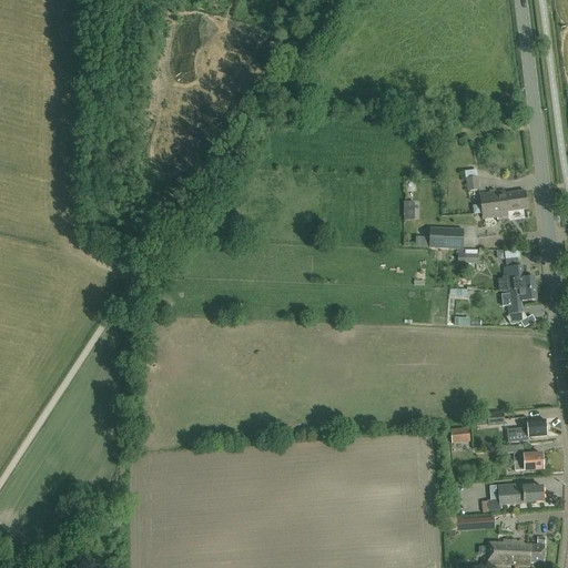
[(478,176),(477,176),(467,178),(466,178),(468,191),(479,190),(478,176)]
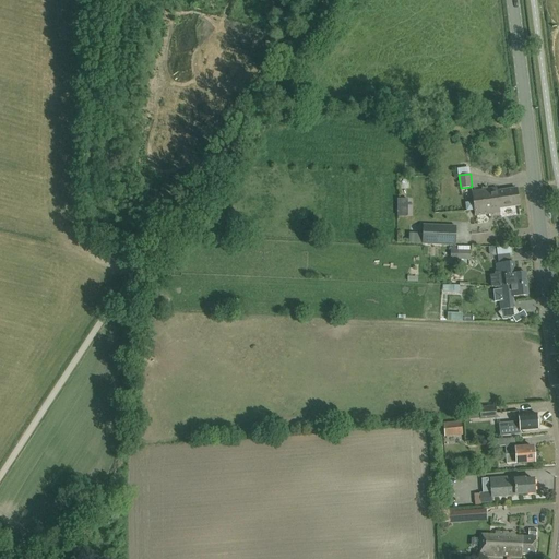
[(518,188),(498,191),(497,188),(473,191),(476,215),(500,212),(500,209),(520,205),(518,188)]
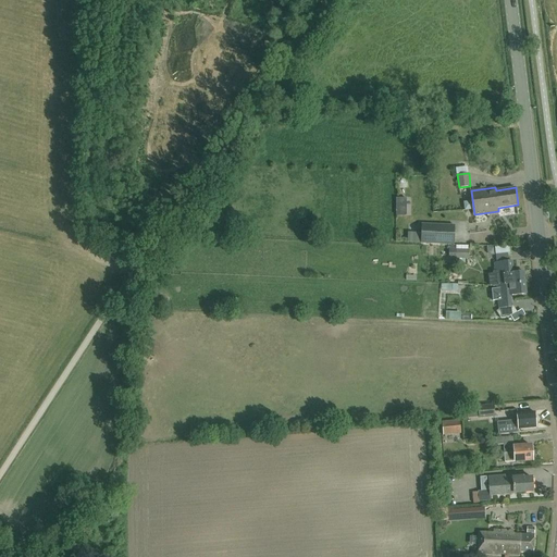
[(421,224),(421,243),(454,245),(455,225),(421,224)]
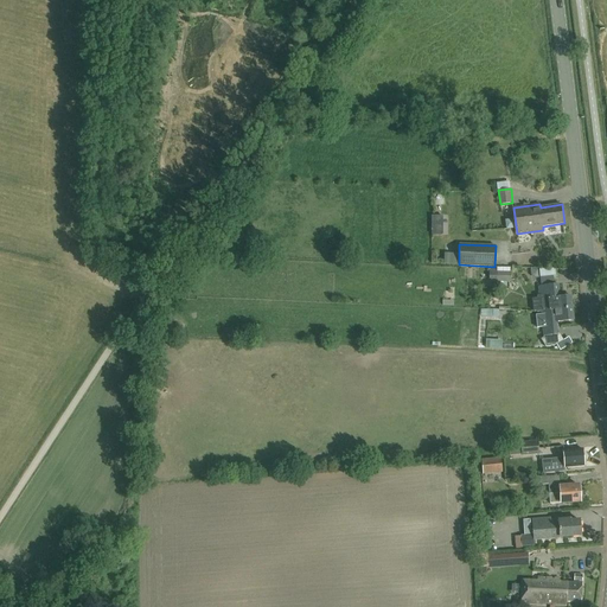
[(499,247),(500,262),(513,262),(512,246),(499,247)]
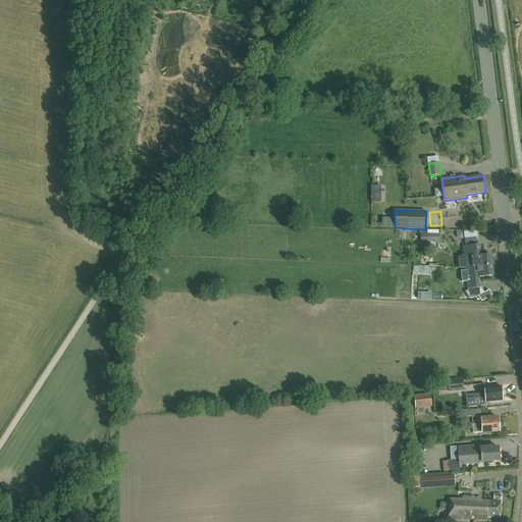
[(440,233),(427,233),(427,231),(421,231),(421,242),(439,243),(440,233)]
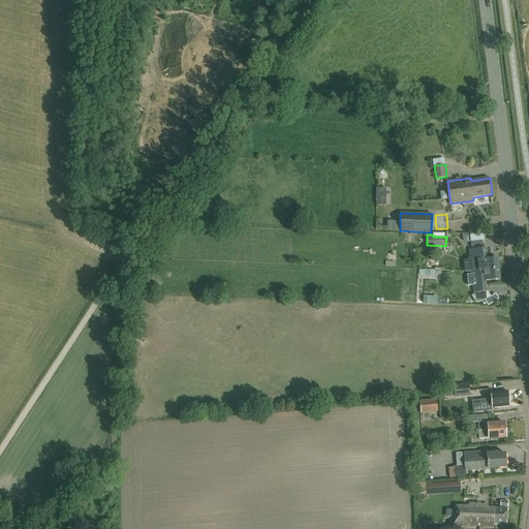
[(472,270),(499,268),(498,257),(488,258),(487,248),(471,249),(471,250),(470,250),(470,258),(464,259),(466,270),(472,270)]
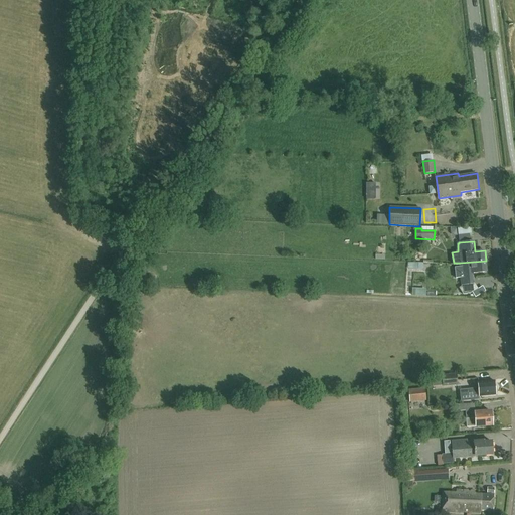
[(416,259),(419,263),(425,263),(425,259),(420,253),(416,253),(416,259)]
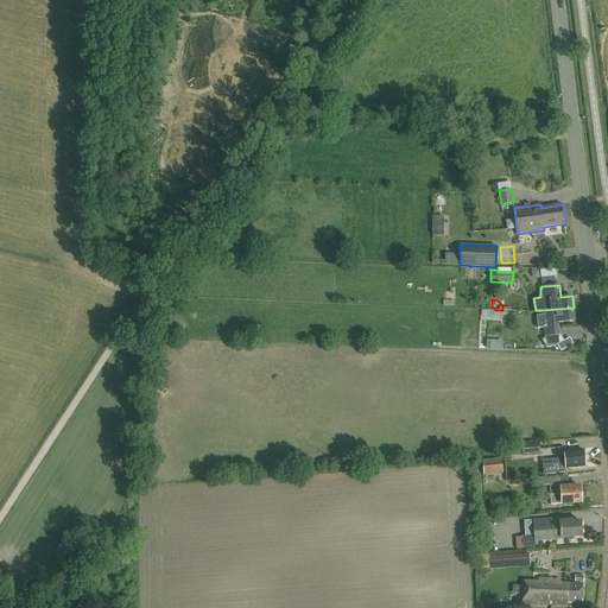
[(574,308),(543,310),(543,315),(537,316),(538,328),(544,328),(545,336),(558,335),(557,323),(575,321),(574,308)]
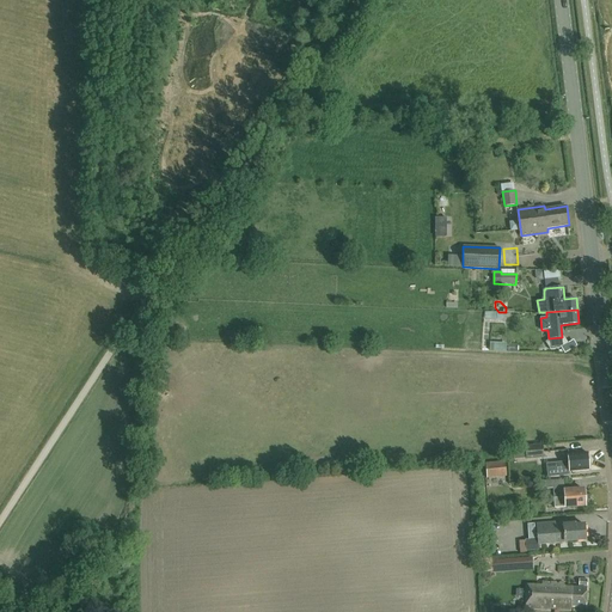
[(525,446),(526,459),(544,458),(543,445),(525,446)]
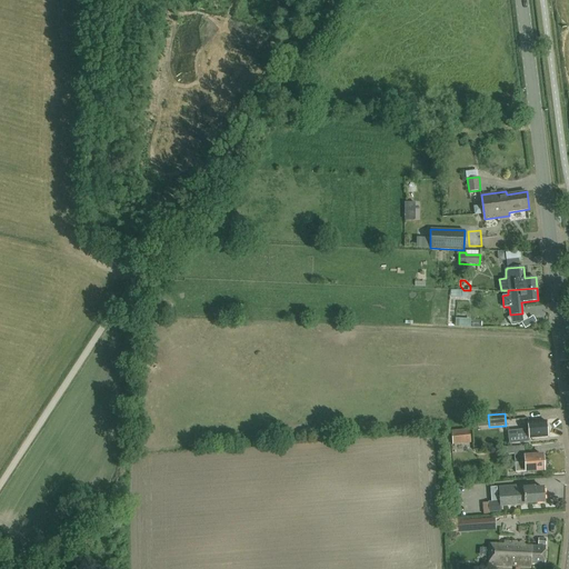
[(548,436),(546,421),(528,422),(529,429),(518,430),(518,439),(548,436)]
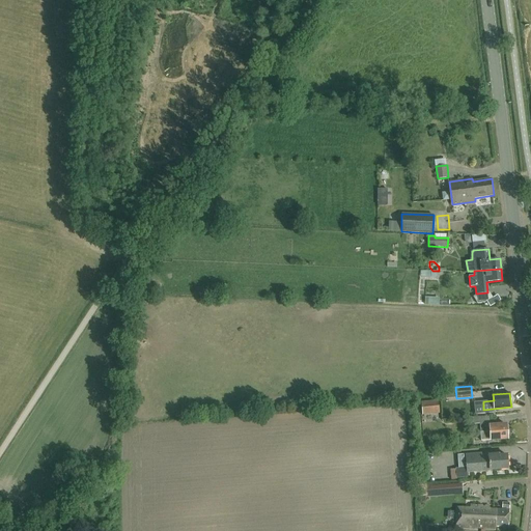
[(422,415),(426,415),(440,413),(439,399),(421,401),(422,415)]
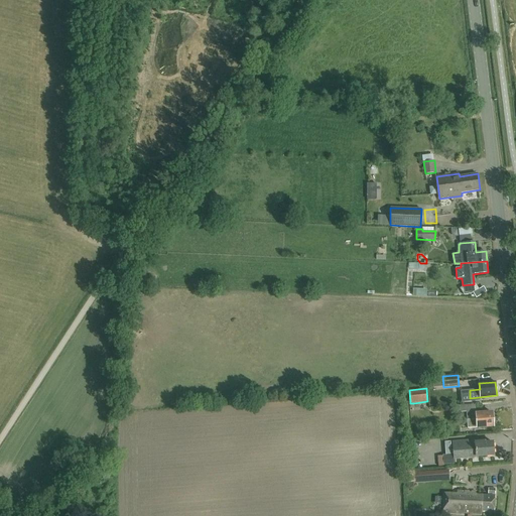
[(493,411),(476,412),(476,404),(462,405),(463,411),(467,411),(468,428),(477,428),(494,427),(493,411)]
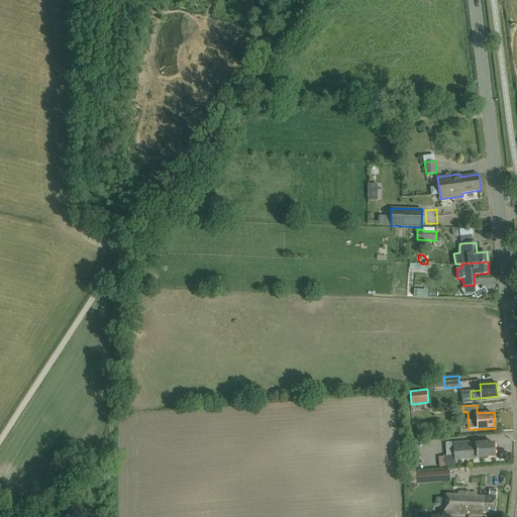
[(455,464),(454,459),(495,455),(494,443),(486,443),(486,442),(477,442),(477,440),(453,442),(453,448),(452,448),(451,442),(445,442),(446,455),(443,455),(443,456),(438,457),(439,468),(444,467),(444,466),(455,464)]
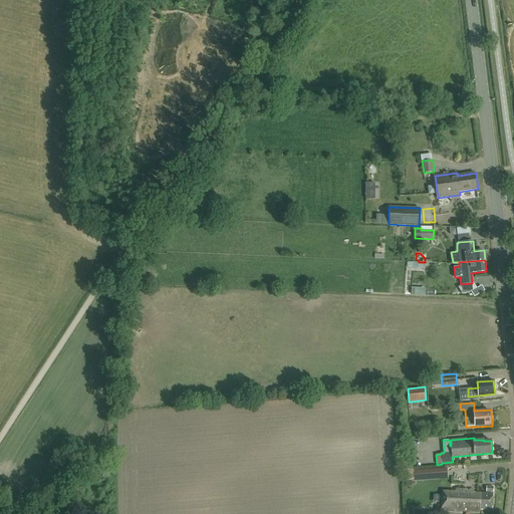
[(426,470),(426,478),(447,477),(447,469),(426,470)]
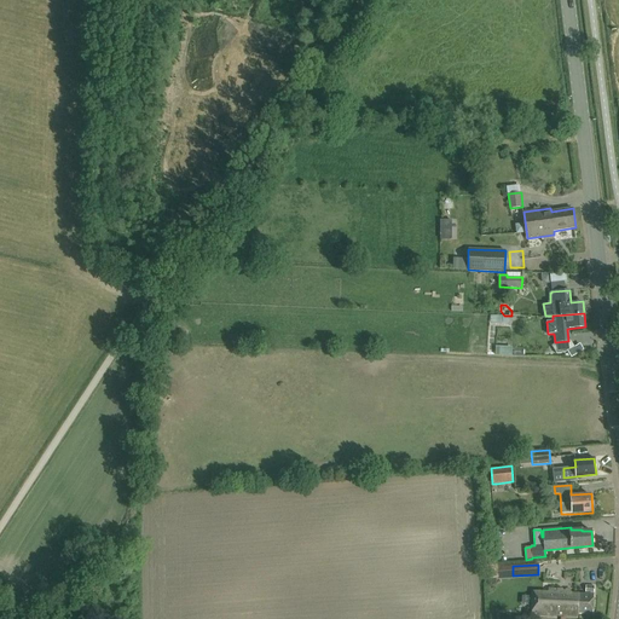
[(571,590),(548,589),(548,591),(532,591),(531,614),(536,614),(578,617),(578,613),(593,614),(594,595),(571,594),(571,590)]
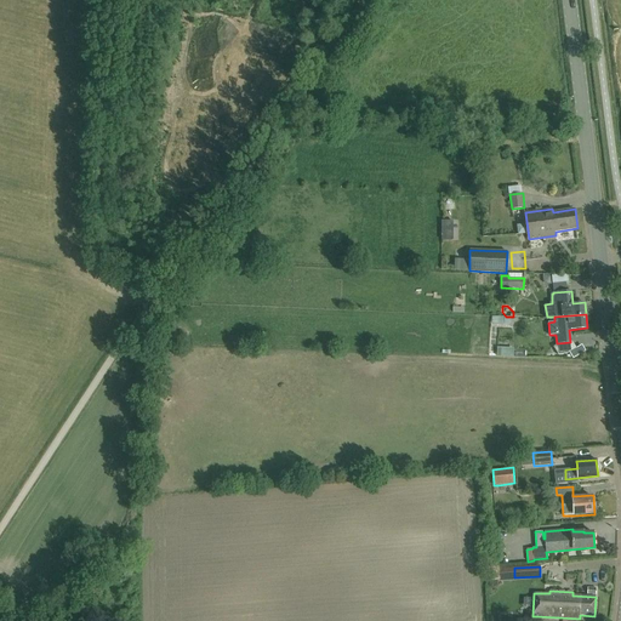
All buildings are outlined.
